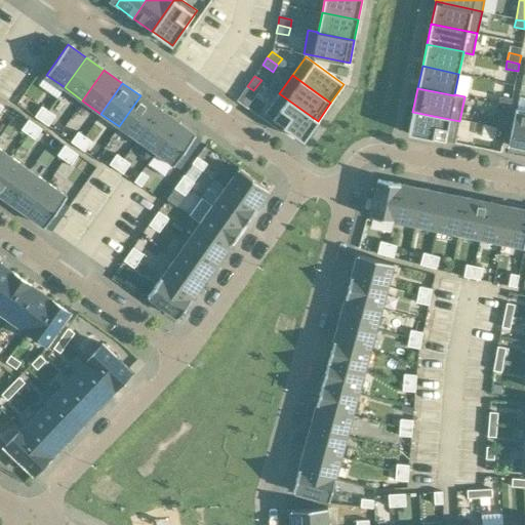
[(318,121),(279,93),(265,113),(286,128),(304,140),(315,125),(318,121)]
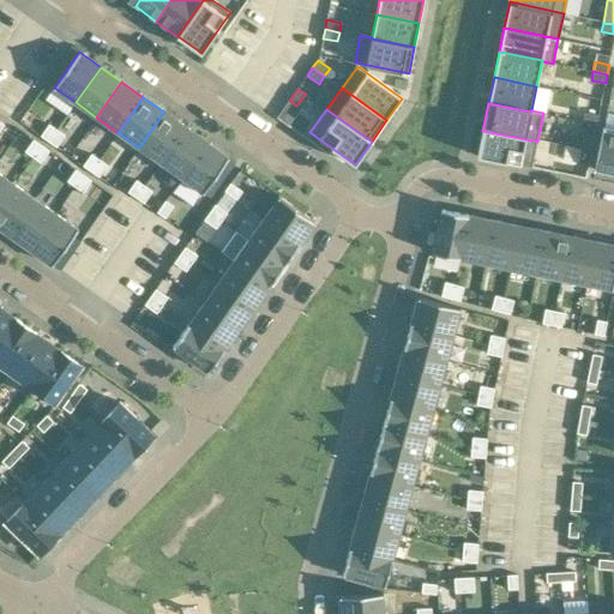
[(186,127),(164,112),(139,148),(161,163),(186,127)]
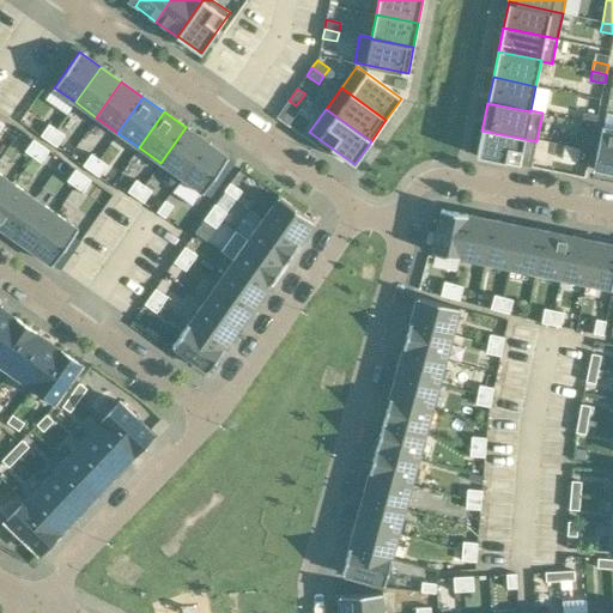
[(582,122),(596,125),(598,115),(583,113),(582,122)]
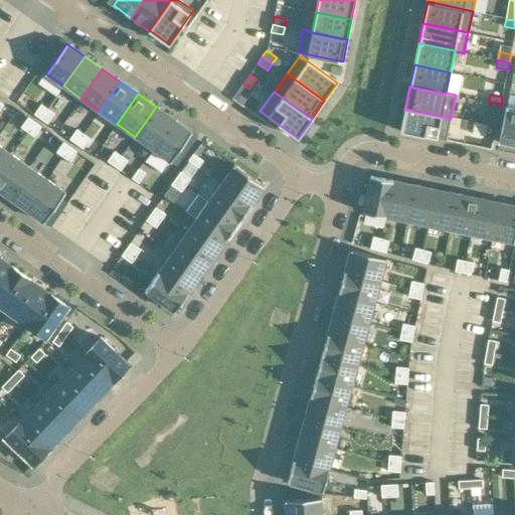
[(40,119),(47,109),(41,104),(34,114),(40,119)]
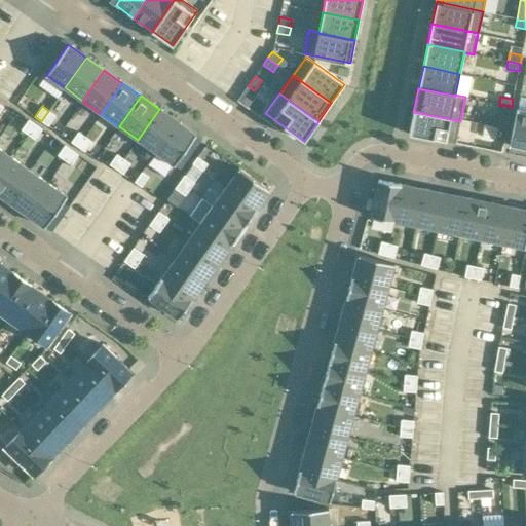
[(178,122),(159,109),(138,140),(156,153),(178,122)]
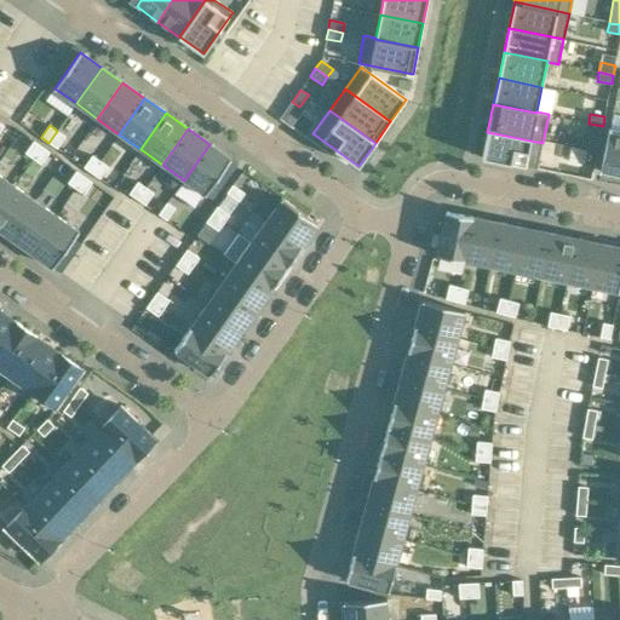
[(619,176),(619,130),(609,128),(601,172),(619,176)]
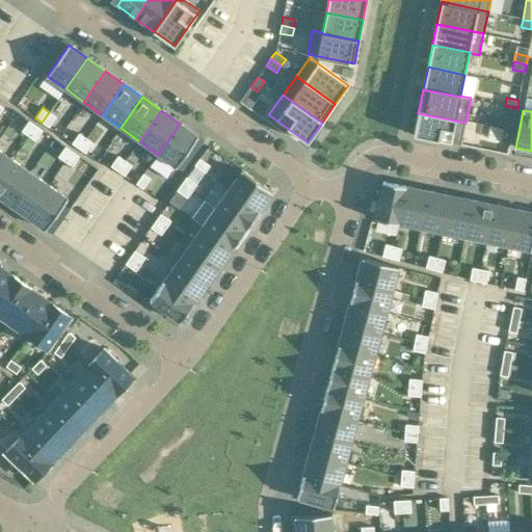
[(56,117),(49,112),(42,123),(49,127),(56,117)]
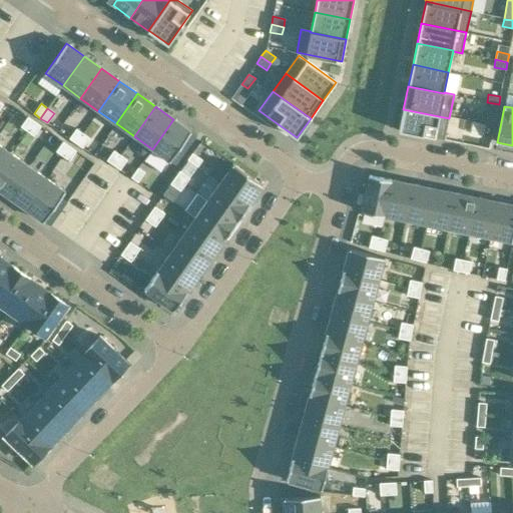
[(449,118),(403,109),(399,130),(423,135),(444,139),(449,118)]
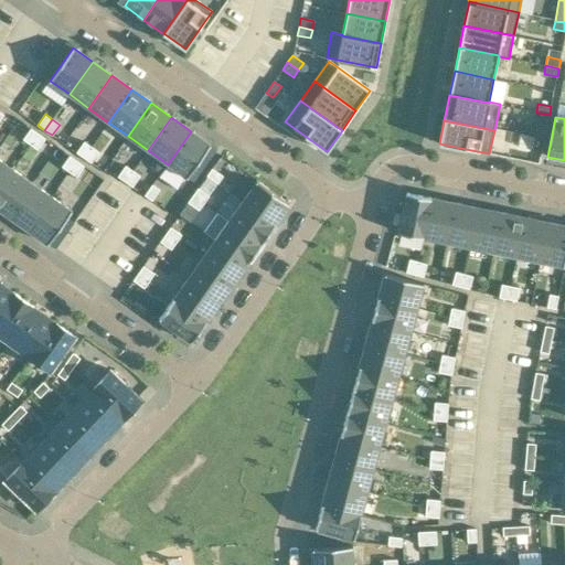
[(539,124),(535,137),(544,138),(547,125),(539,124)]
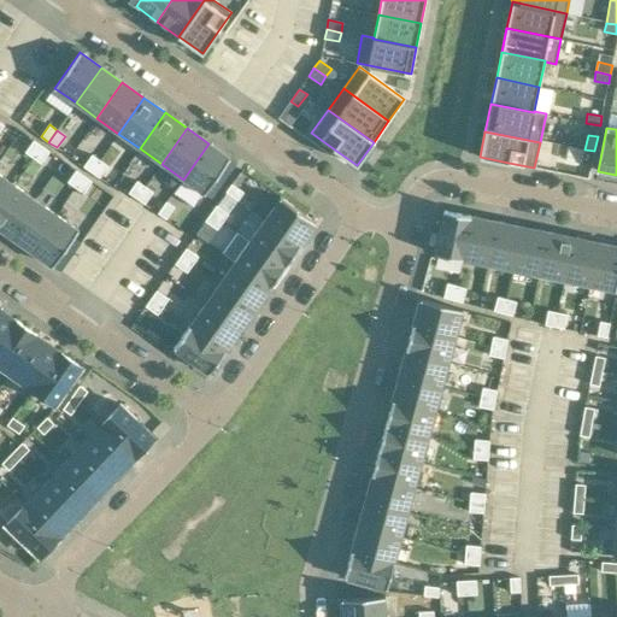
[(25,152),(33,158),(41,146),(34,140),(25,152)]
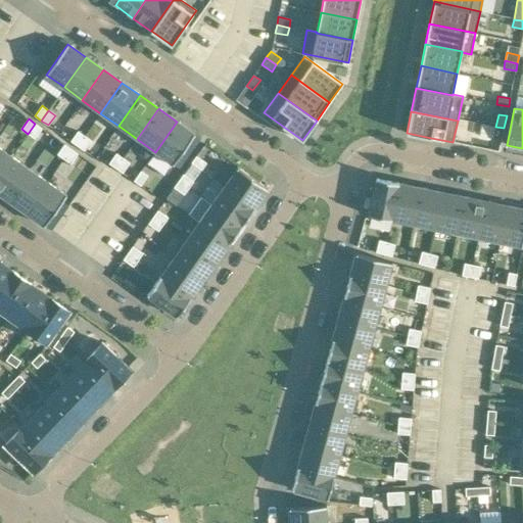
[(177,122),(155,152),(174,164),(195,134),(177,122)]
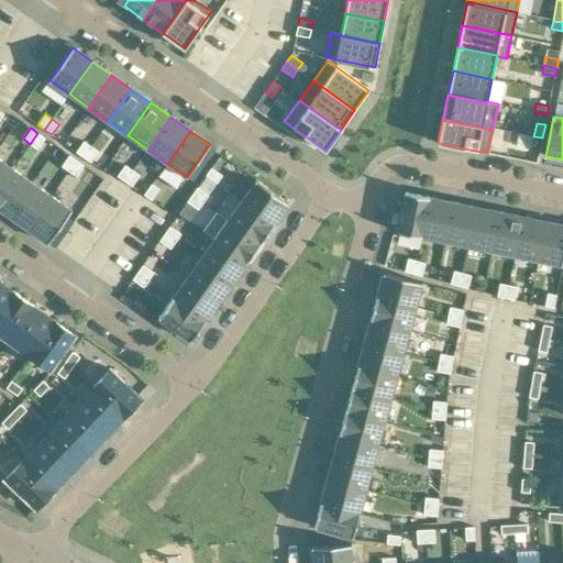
[(45,139),(37,133),(30,144),(37,150),(45,139)]
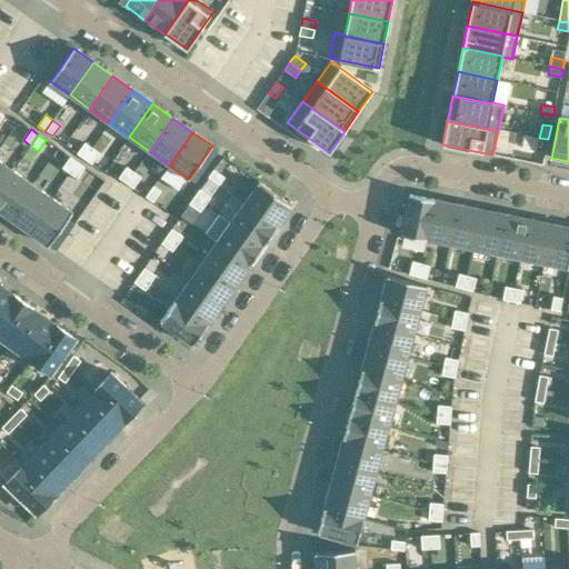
[(548,139),(539,138),(537,150),(546,152),(548,139)]
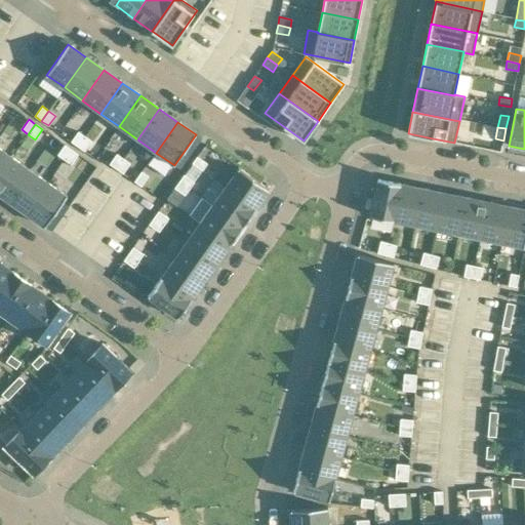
[(78,147),(85,136),(78,131),(71,142),(78,147)]
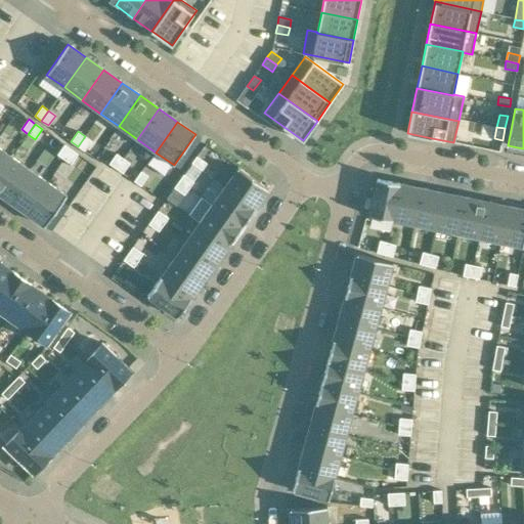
[(85,136),(78,146),(84,150),(91,141),(85,136)]
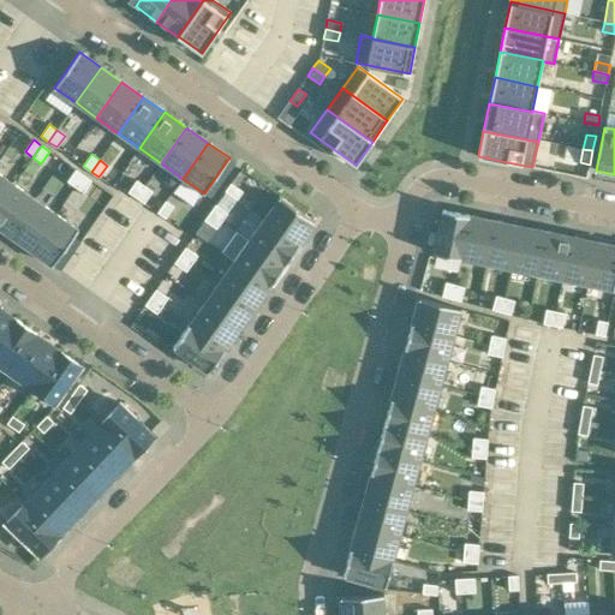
[(76,169),(67,181),(76,187),(84,175),(76,169)]
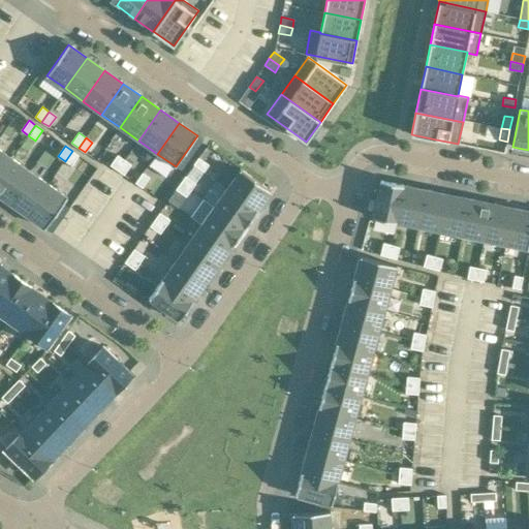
[(0,149),(0,175),(12,158),(0,149)]
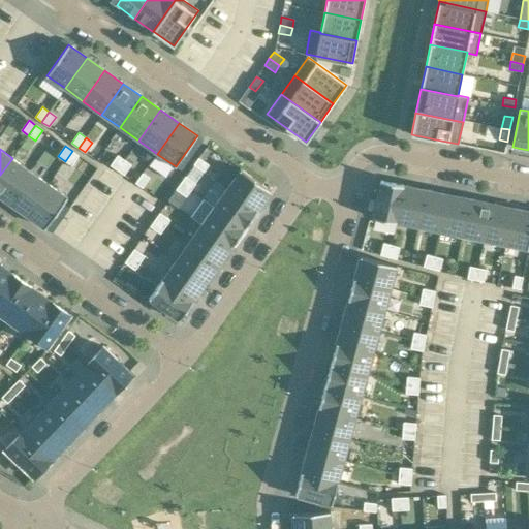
[(72,151),(65,161),(71,165),(79,155),(72,151)]
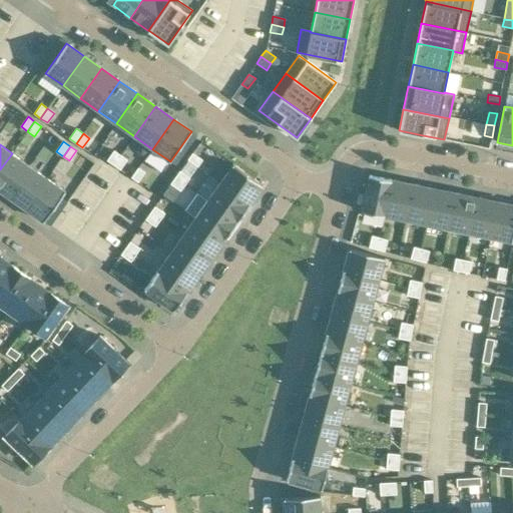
[(114,150),(107,160),(113,164),(120,155),(114,150)]
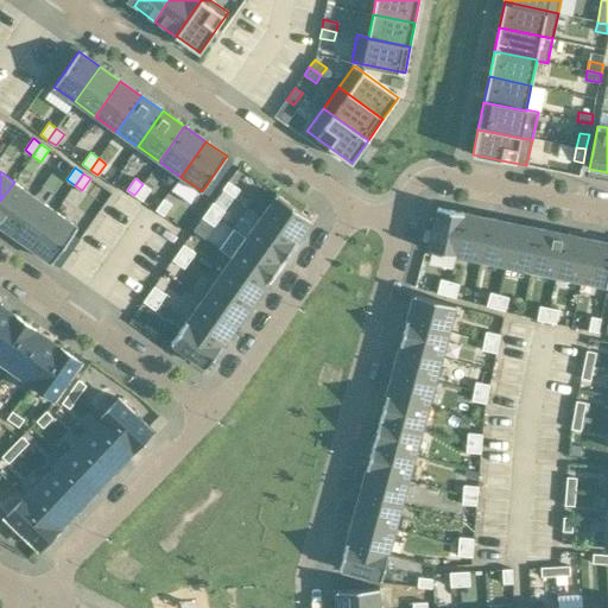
[(0,225),(10,233),(36,197),(14,182),(0,201),(0,225)]
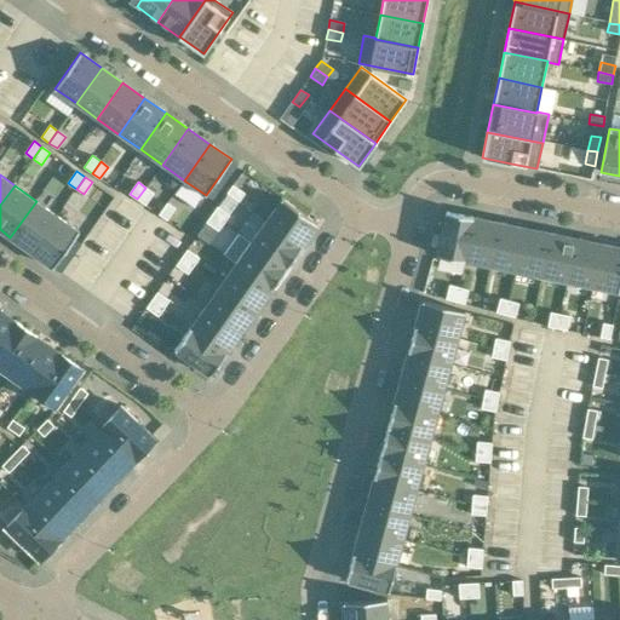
[(245,194),(233,185),(227,193),(239,201),(245,194)]
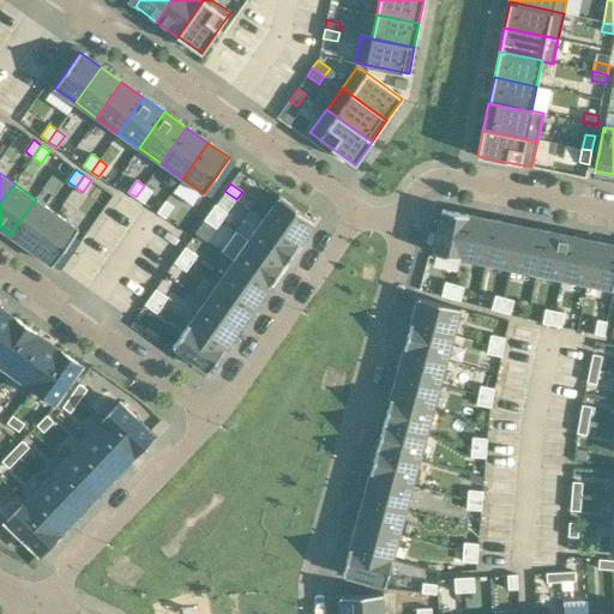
[(144,186),(136,197),(144,203),(152,191),(144,186)]
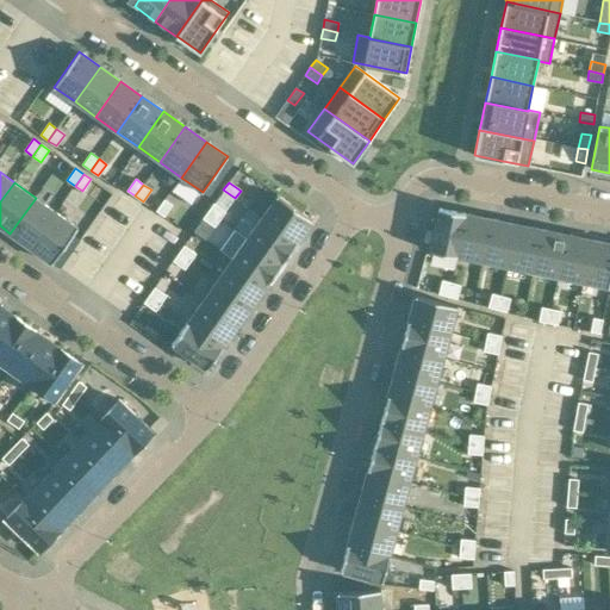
[(312,221),(277,195),(262,216),(298,241),(312,221)]
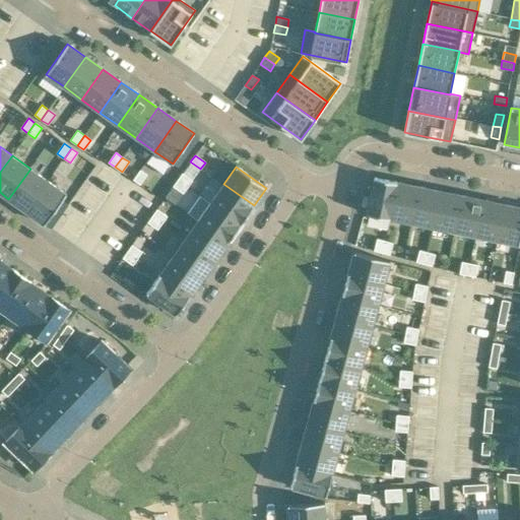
[(8,199),(26,211),(48,181),(30,169),(8,199)]
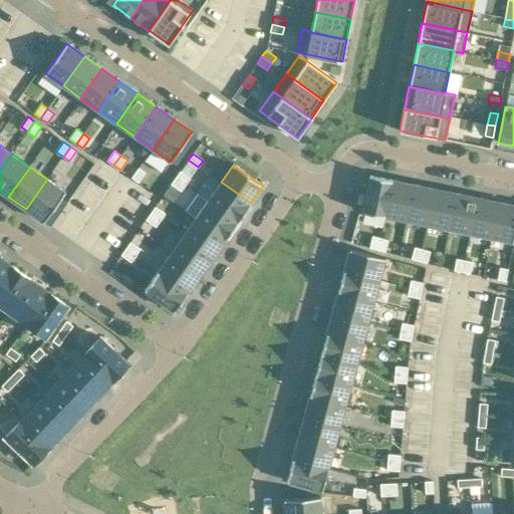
[(139,168),(132,178),(138,183),(145,173),(139,168)]
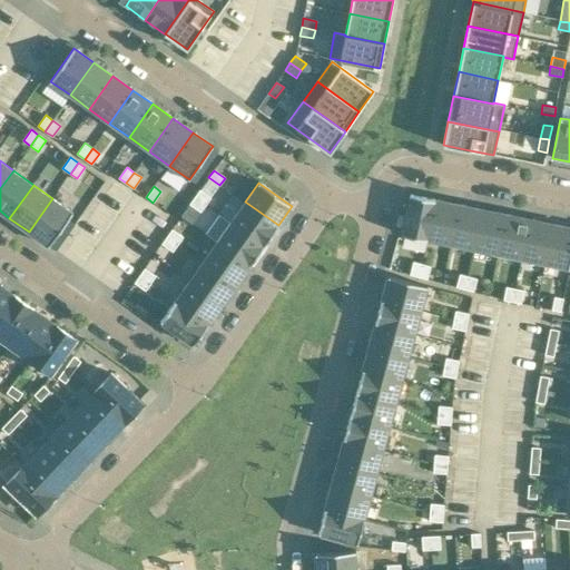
[(199,189),(195,197),(206,205),(210,197),(199,189)]
